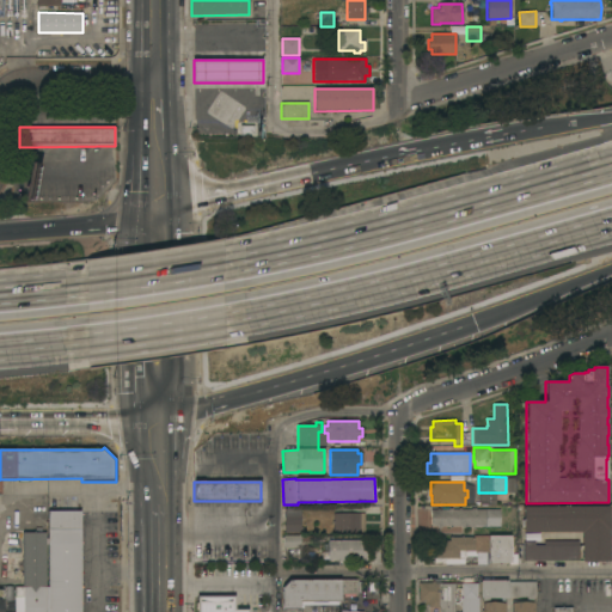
[(610,507),(610,562),(582,562),(582,532),(522,533),(522,507),(610,507)]
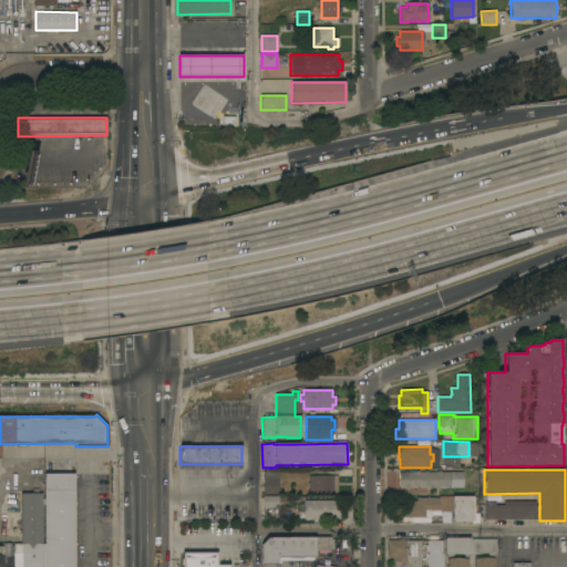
[(264,472),(278,472),(278,494),(264,494),(264,472)]
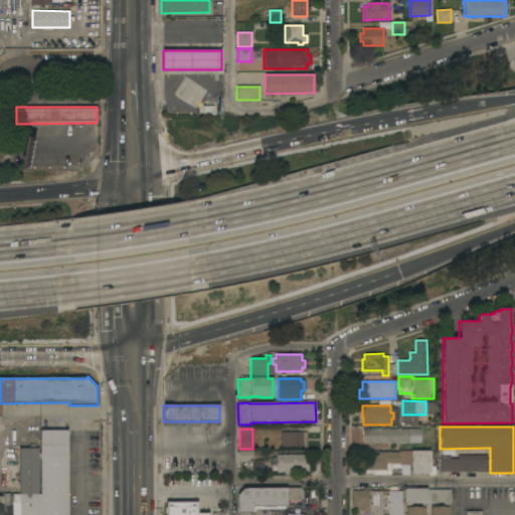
[(368,430),(368,428),(370,428),(370,430),(377,430),(377,428),(380,428),(380,430),(385,430),(385,428),(388,428),(388,430),(396,430),(396,428),(400,428),(400,430),(420,428),(420,444),(399,444),(399,445),(395,445),(395,443),(391,444),(391,445),(387,445),(387,444),(371,444),(371,445),(368,445),(368,444),(363,444),(362,430),(368,430)]
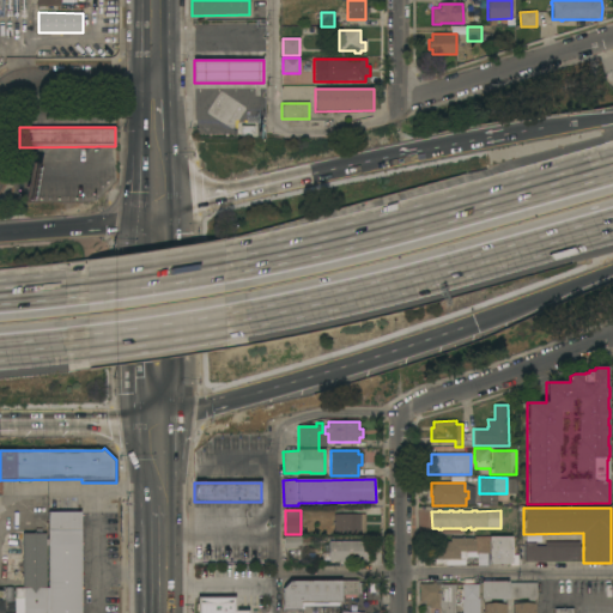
[(48,513),(80,513),(80,612),(48,612),(48,588),(48,513)]
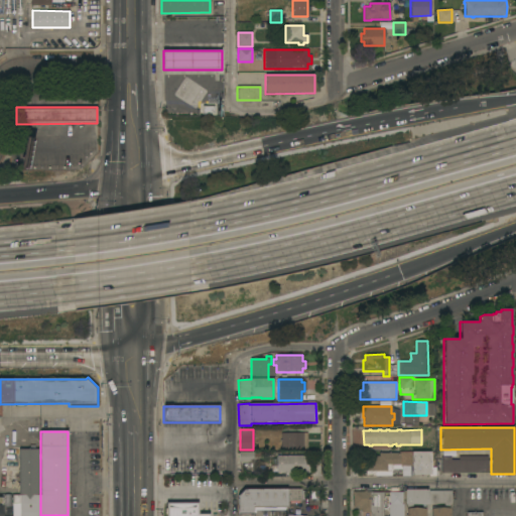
[(303,433),(303,448),(281,449),(281,433),(303,433)]
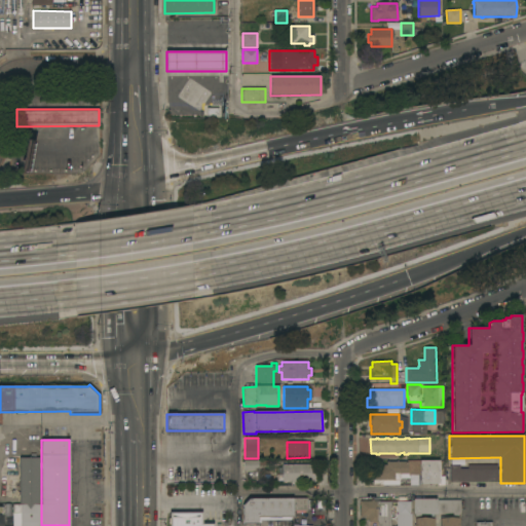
[(20,458),(21,458),(21,451),(28,451),(29,458),(31,458),(31,454),(35,454),(35,457),(38,457),(39,504),(41,504),(41,525),(20,525),(20,514),(20,504),(20,458)]
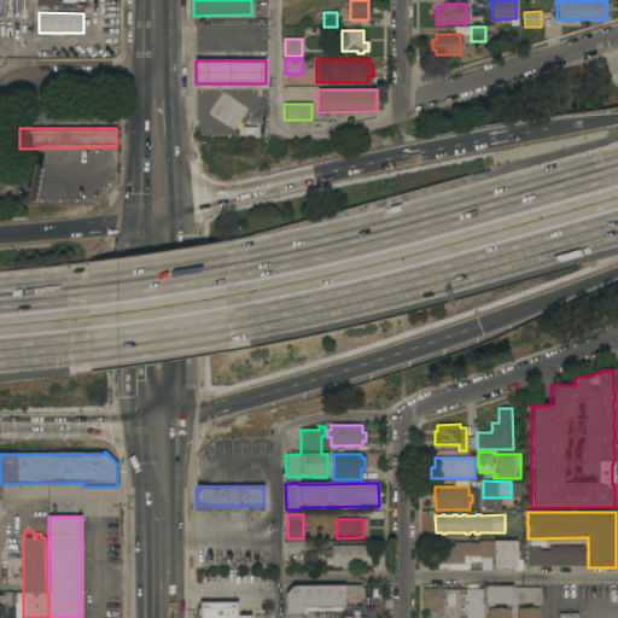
[(303,541),(303,553),(286,553),(286,541),(303,541)]
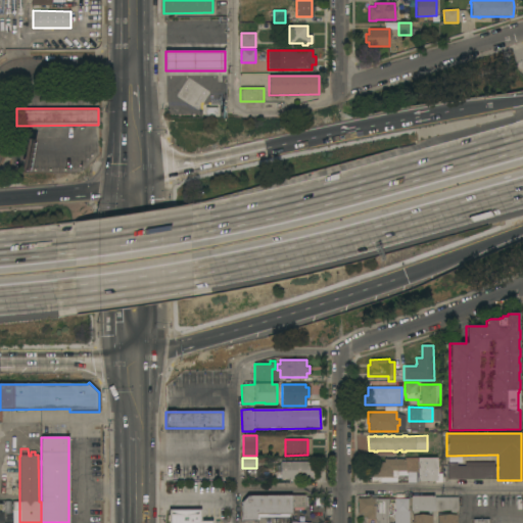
[(380,481),(380,483),(370,483),(370,478),(368,478),(368,463),(384,463),(384,460),(405,460),(405,459),(436,459),(436,473),(441,473),(441,479),(436,479),(436,481),(417,481),(417,473),(399,473),(399,471),(396,471),(396,477),(392,477),(392,481),(380,481)]
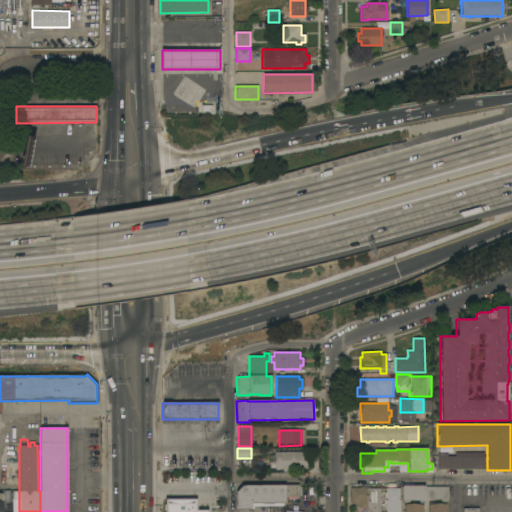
[(307,452),(307,470),(275,470),(274,452),(307,452)]
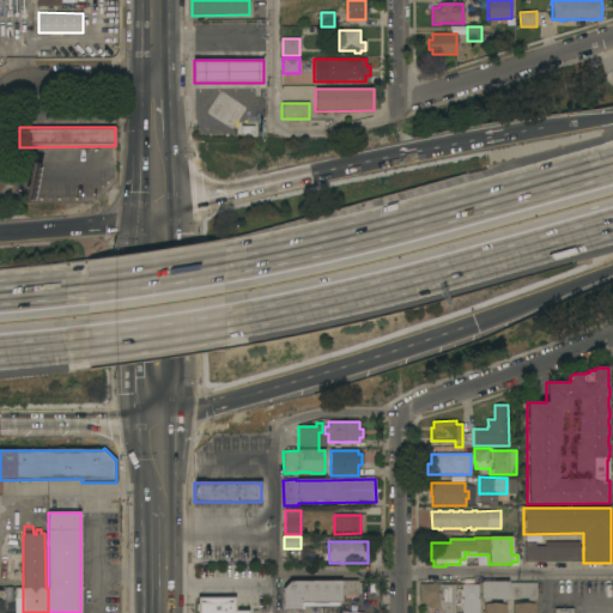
[(525,562),(525,542),(535,542),(535,546),(545,546),(545,542),(580,542),(580,562),(525,562)]
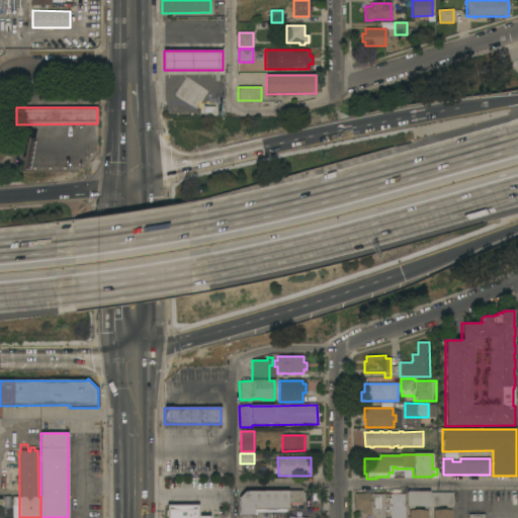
[(288,510),(286,510),(286,512),(256,512),(256,514),(253,514),(253,516),(239,516),(239,498),(245,492),(288,491),(288,503),(288,510)]
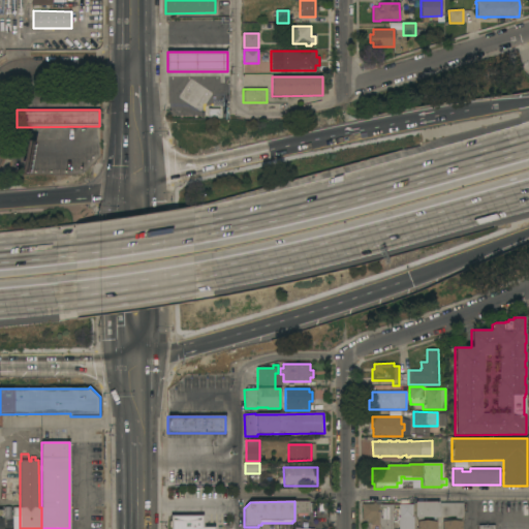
[(294,501),(309,501),(309,514),(294,514),(294,501)]
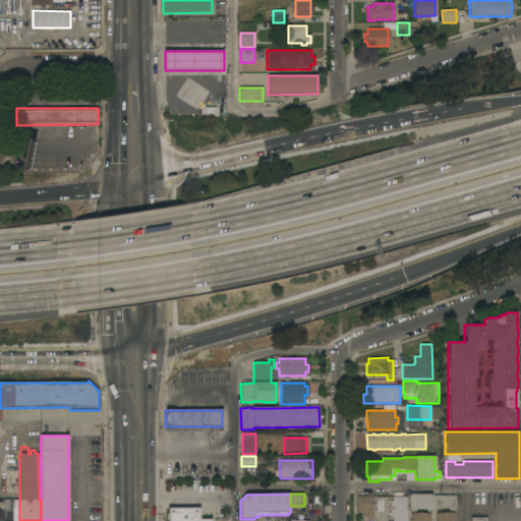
[(435,520),(435,514),(436,514),(436,512),(447,512),(447,513),(448,513),(448,509),(432,509),(432,510),(429,510),(429,520),(410,520),(410,514),(411,514),(411,510),(408,510),(408,495),(431,495),(431,496),(456,496),(456,509),(454,509),(454,520),(435,520)]
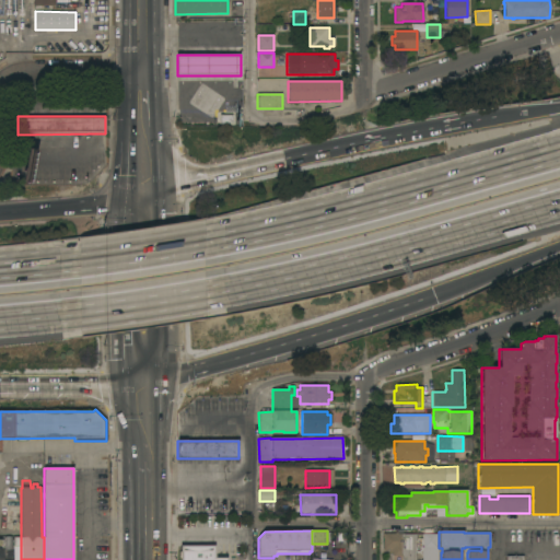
[(416,559),(401,559),(401,557),(392,557),(392,552),(387,552),(387,549),(383,549),(383,534),(395,534),(395,533),(397,533),(397,534),(400,534),(400,535),(416,535),(416,559)]
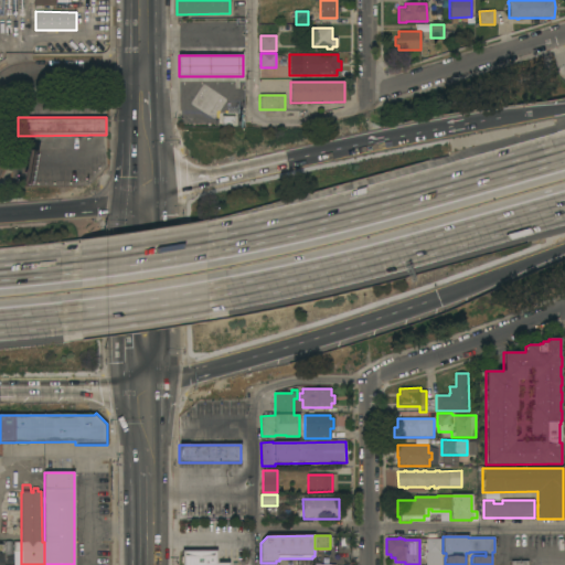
[(425,564),(425,552),(426,552),(426,539),(439,539),(439,545),(440,545),(440,552),(441,552),(441,564),(425,564)]
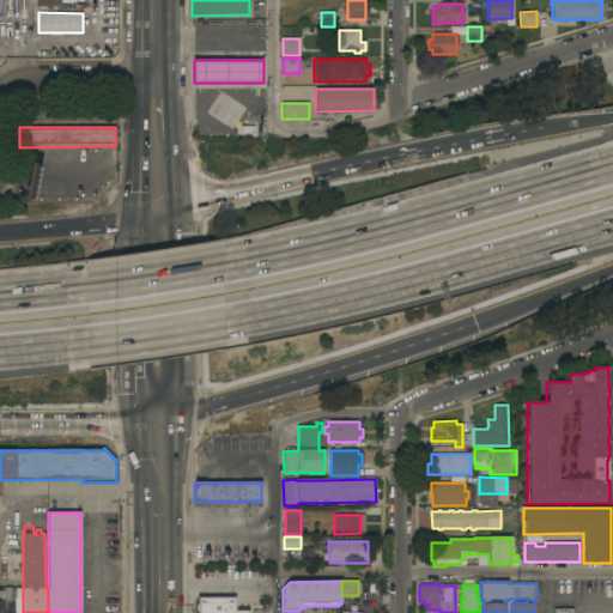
[(196,612),(196,598),(235,598),(235,611),(248,611),(248,612),(196,612)]
